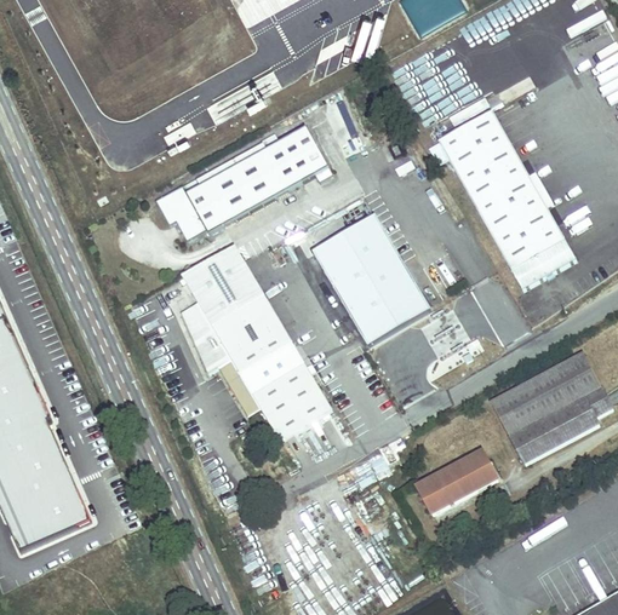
[(522,288),(576,258),(492,111),(428,147),(436,162),(447,156),(522,288)]
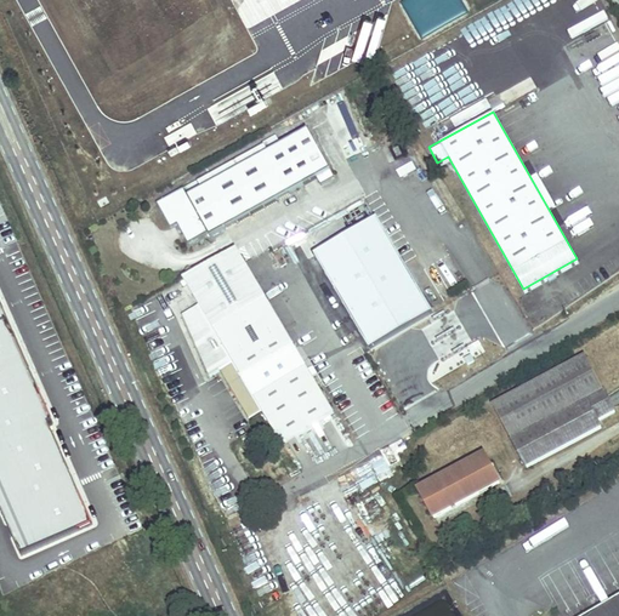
[(274,132),(261,140),(262,142),(267,149),(200,186),(197,180),(196,177),(155,200),(169,224),(176,221),(187,240),(206,229),(209,234),(316,175),(319,181),(329,175),(330,171),(329,167),(307,126),(280,141),(274,132)]
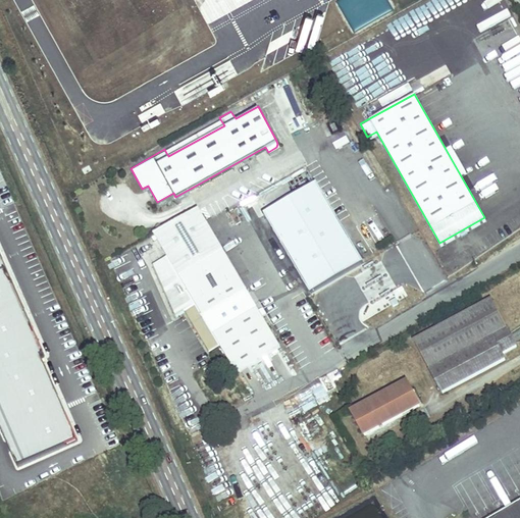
[(224,125),(220,119),(165,151),(168,156),(224,125)]
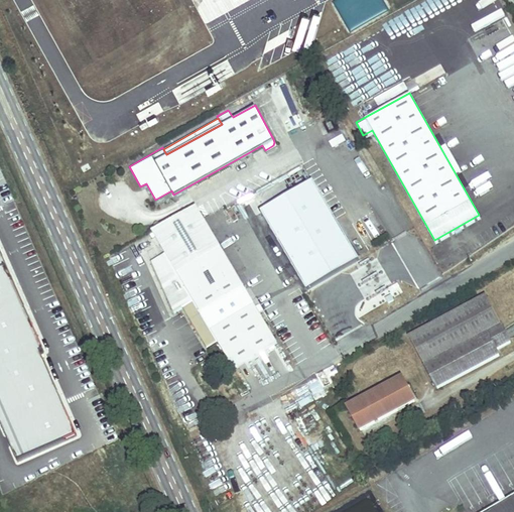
[(328,139),(331,145),(344,137),(341,132),(328,139)]
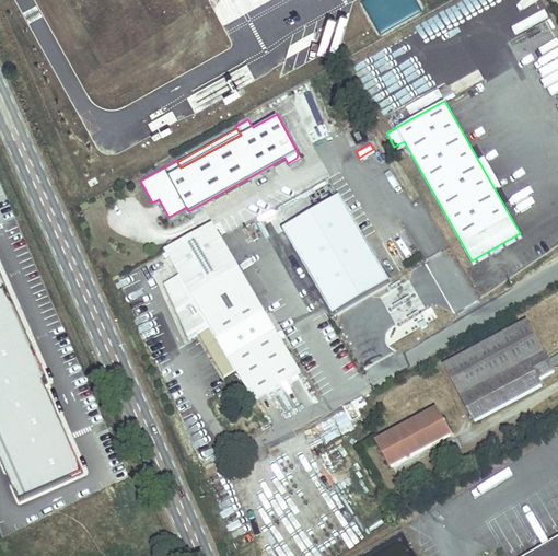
[(300,369),(219,233),(212,222),(164,248),(178,271),(163,281),(187,336),(197,331),(223,375),(235,369),(252,397),(300,369)]
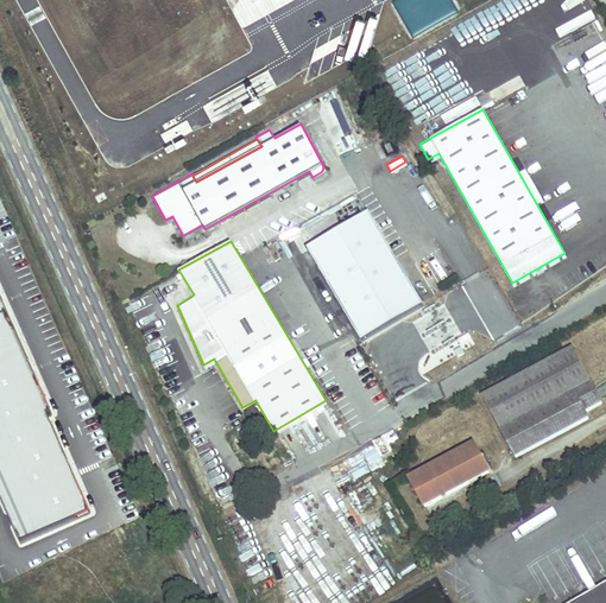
[(0,495),(20,540),(90,508),(45,410),(51,407),(7,309),(0,292),(0,495)]
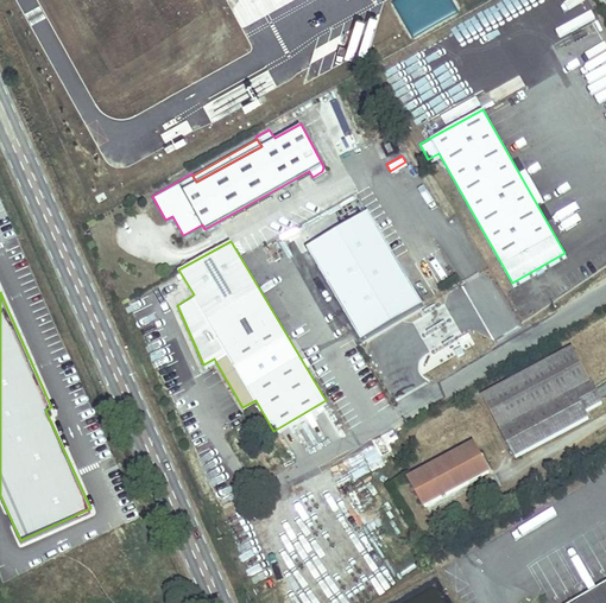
[(436,297),(425,303),(428,308),(439,300),(436,297)]
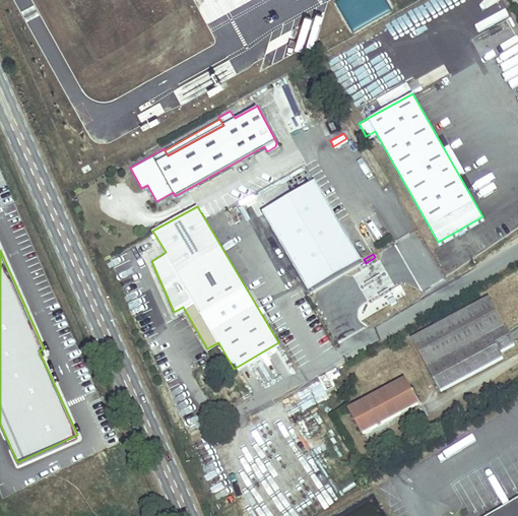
[(362,283),(382,272),(381,270),(361,281),(362,283)]
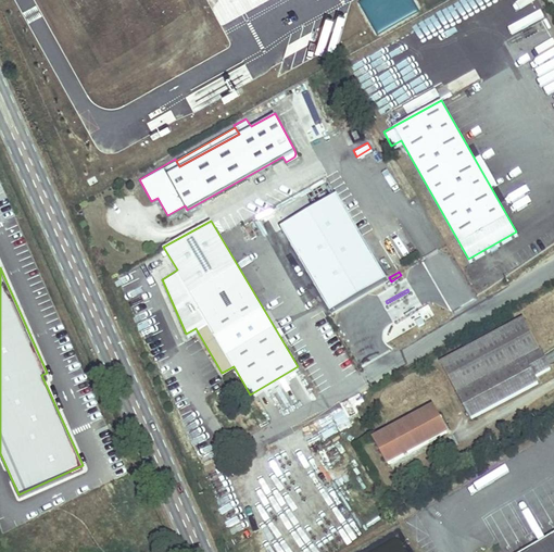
[(326,295),(319,299),(324,305),(330,302),(326,295)]
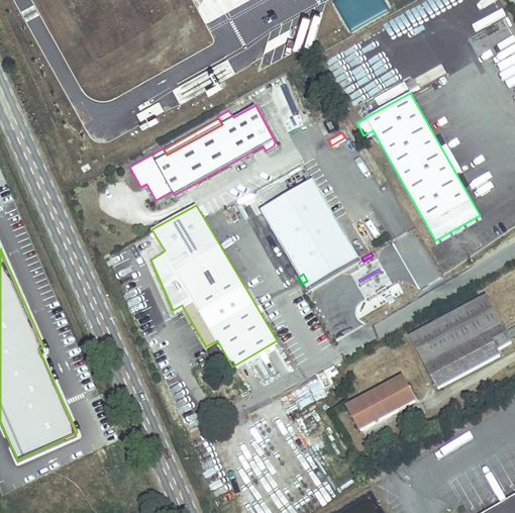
[(391,292),(385,295),(387,301),(393,297),(391,292)]
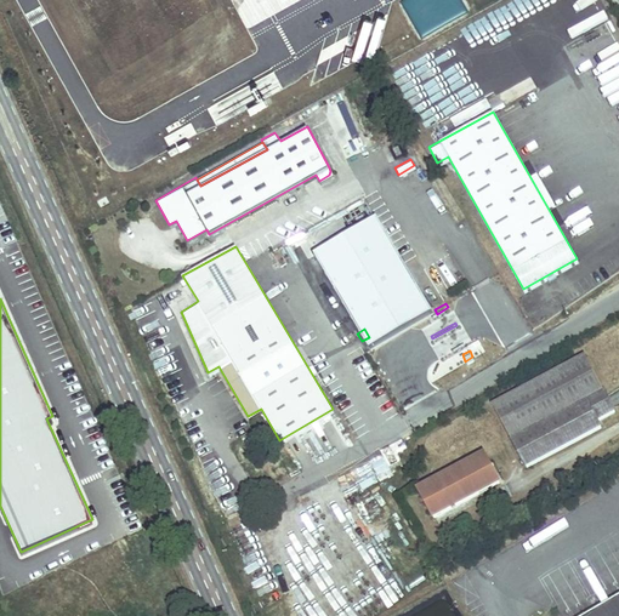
[(583,351),(490,400),(524,463),(600,423),(597,417),(614,408),(583,351)]
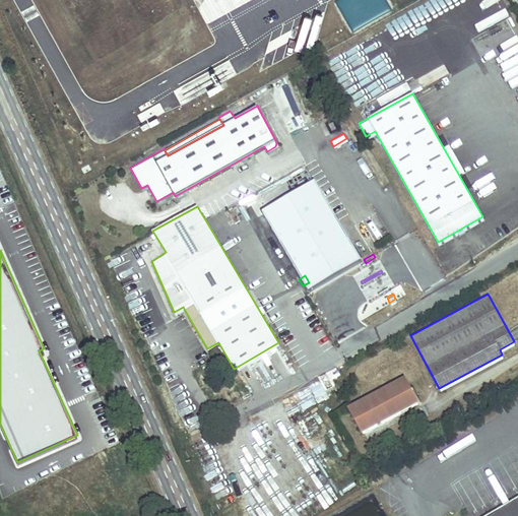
[(403,377),(348,406),(362,431),(416,400),(403,377)]
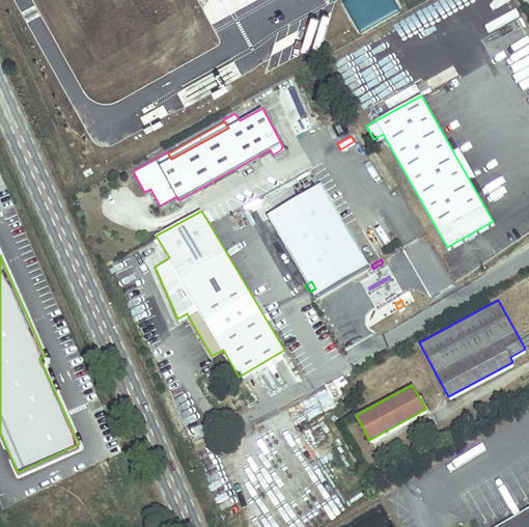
[(99,401),(92,386),(86,389),(93,404),(99,401)]
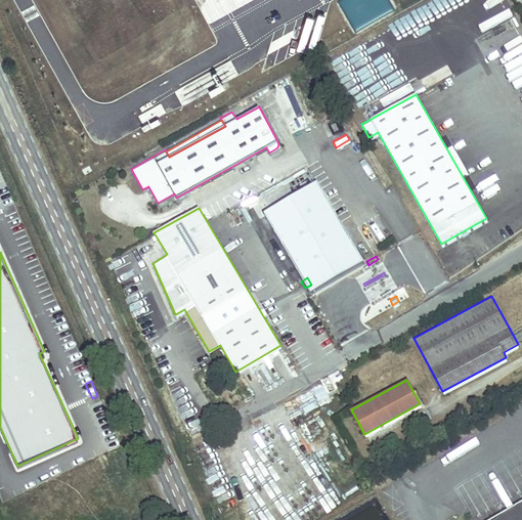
[(373,474),(368,467),(362,471),(366,478),(373,474)]
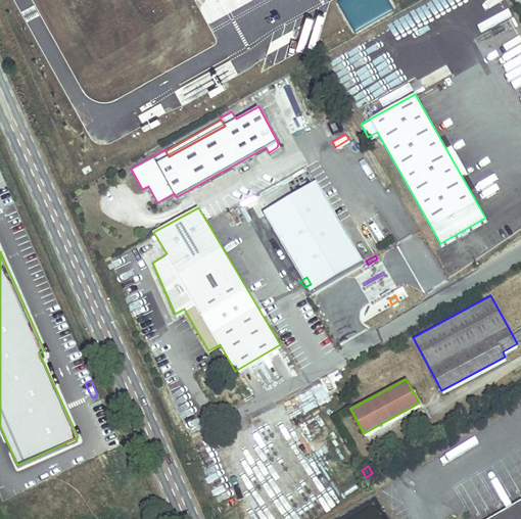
[(520,518),(520,498),(484,518),(520,518)]
